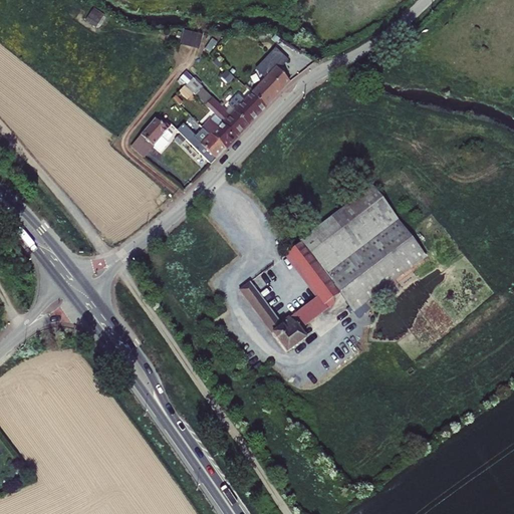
[(182,44),(203,47),(205,35),(184,32),(182,44)]
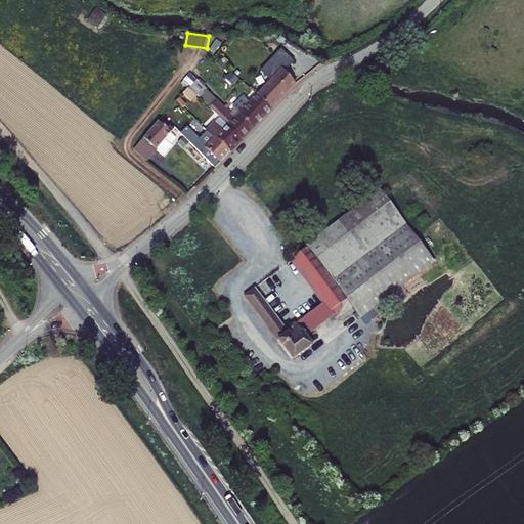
[(278,53),(271,60),(281,70),(289,62),(278,53)]
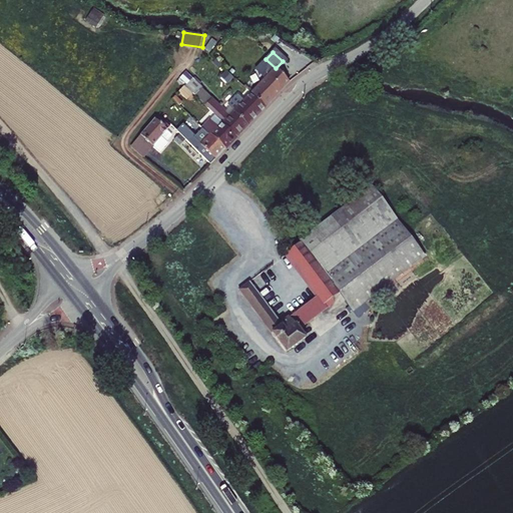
[(195,73),(198,76),(210,63),(215,57),(212,54),(195,73)]
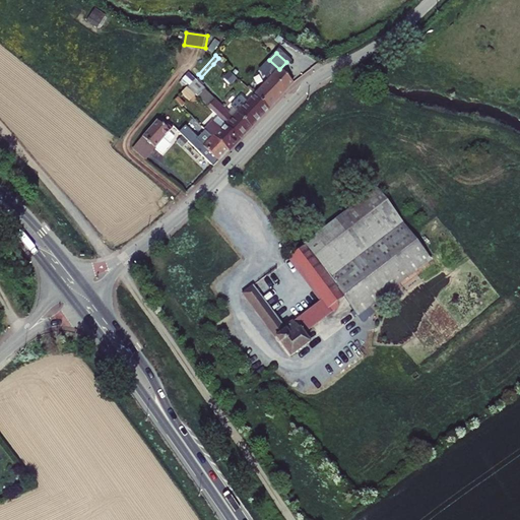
[(294,82),(279,69),(256,94),(269,108),(294,82)]
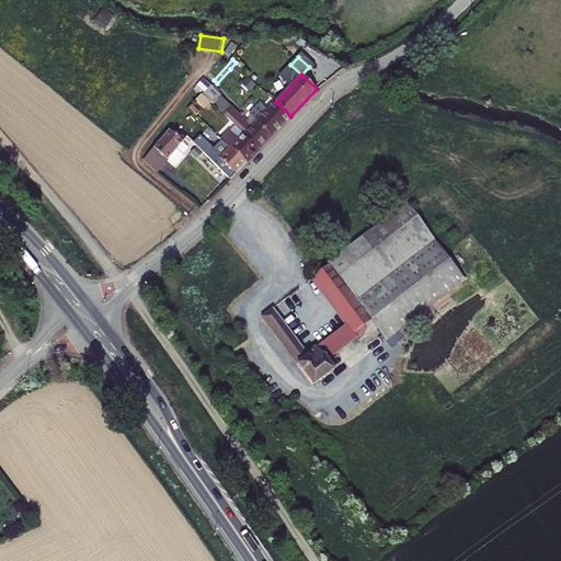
[(202,94),(205,98),(217,83),(214,80),(202,94)]
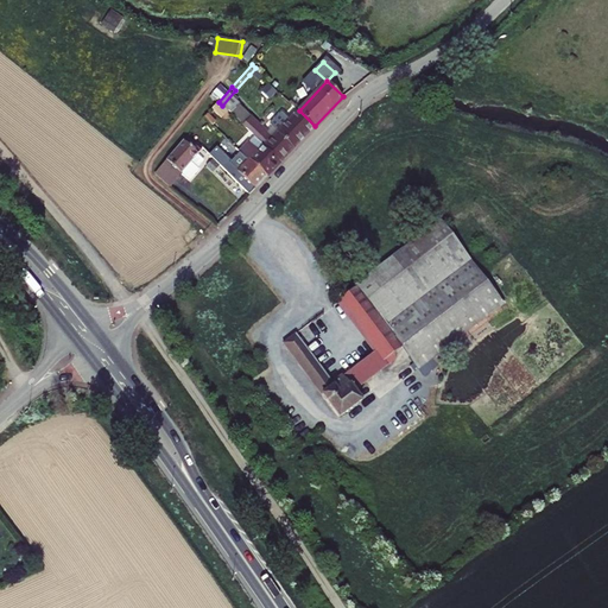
[(279,132),(295,147),(315,126),(299,111),(279,132)]
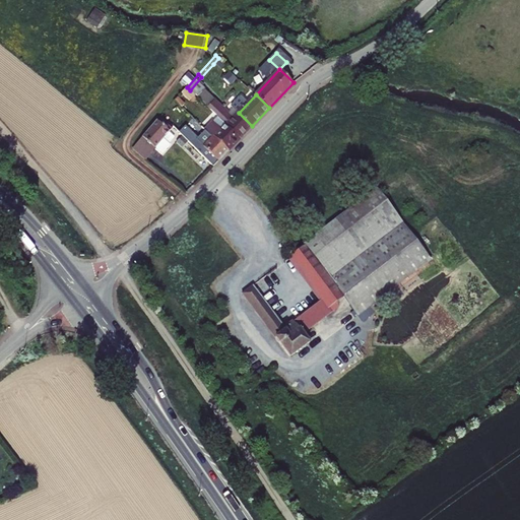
[(214,101),(208,108),(212,112),(217,117),(223,122),(240,138),(252,126),(239,113),(234,118),(214,101)]
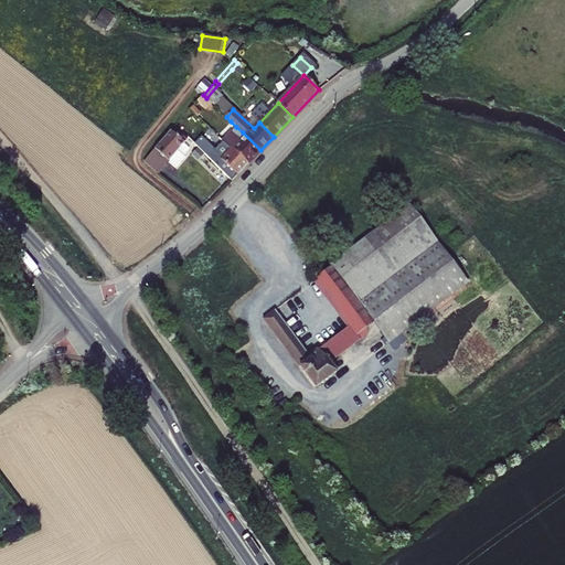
[(233,149),(248,163),(260,150),(243,132),(236,127),(231,134),(223,141),(232,150),(233,149)]
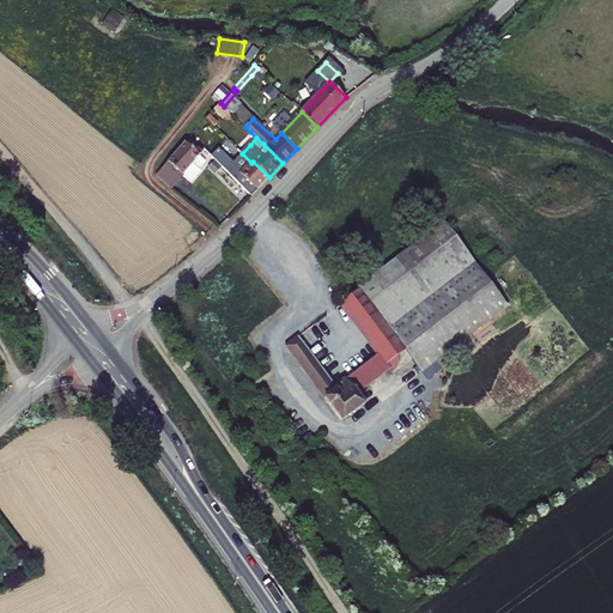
[(184,174),(189,167),(194,162),(200,155),(204,151),(189,139),(187,143),(186,143),(164,167),(180,178),(184,174)]
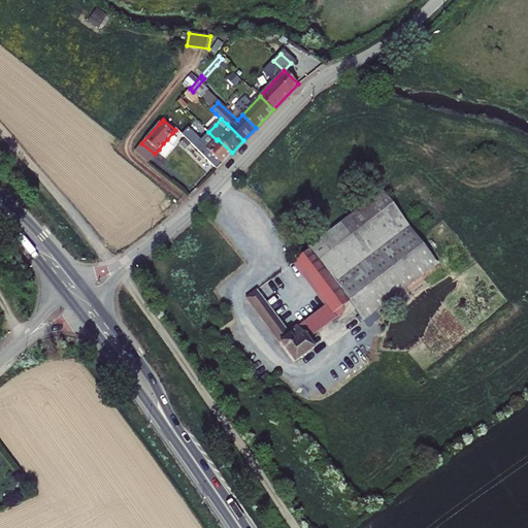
[(182,134),(192,144),(197,138),(187,129),(182,134)]
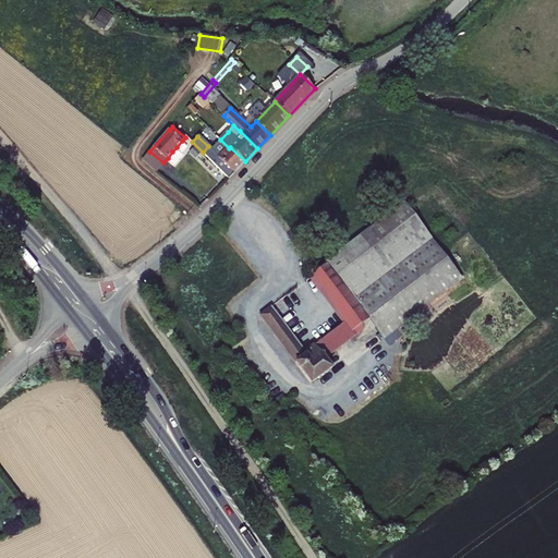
[(229,179),(245,161),(230,147),(229,148),(220,140),(211,149),(217,155),(211,161),(229,179)]
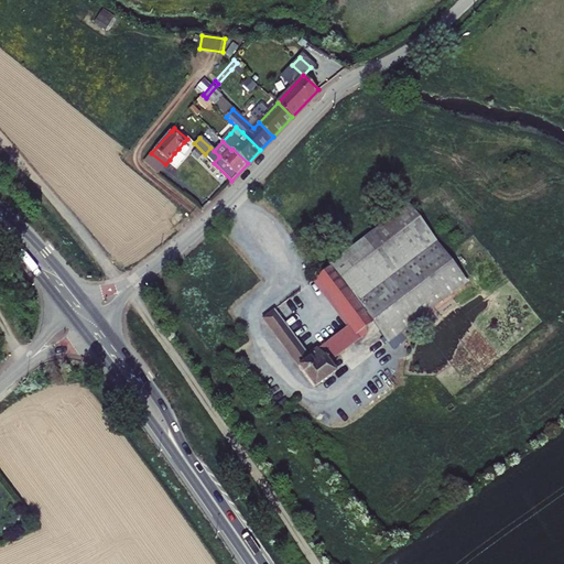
[(174,153),(170,160),(172,162),(187,145),(184,142),(179,149),(174,153)]
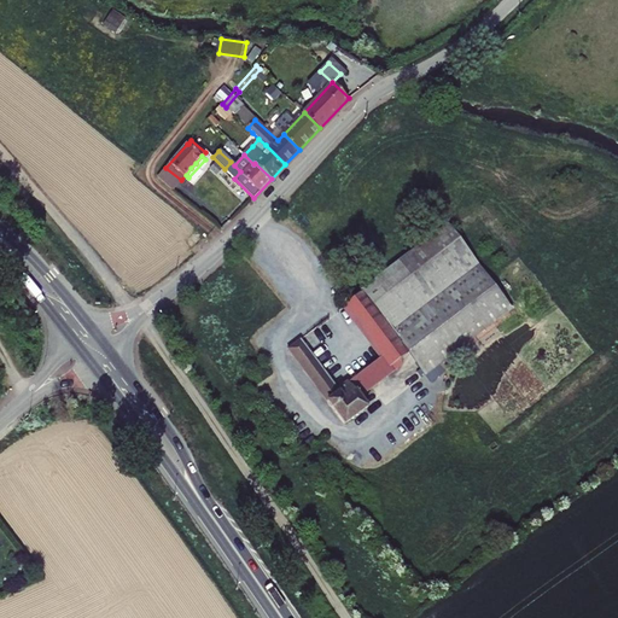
[(301,339),(287,348),(345,425),(368,407),(361,397),(394,372),(391,368),(409,354),(426,375),(513,309),(449,223),(361,290),(362,292),(344,305),(383,356),(339,390),(301,339)]
